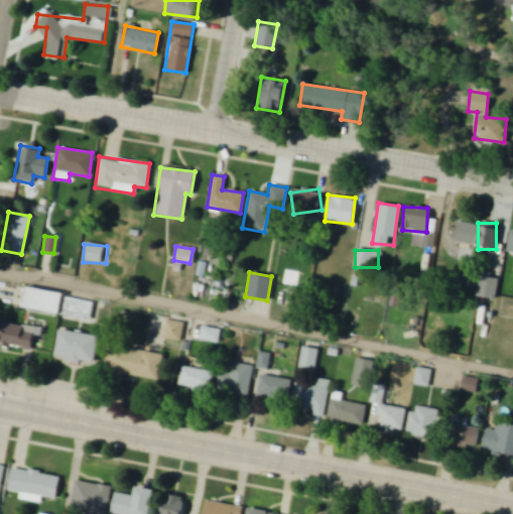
[(25,288),(21,310),(91,322),(95,299),(25,288)]
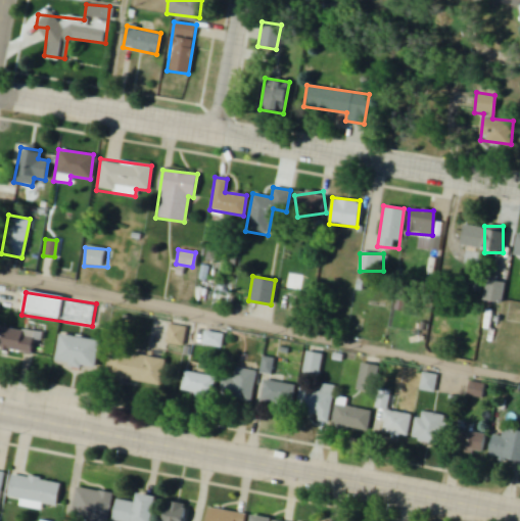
[(163,341),(180,345),(184,328),(169,324),(163,341)]
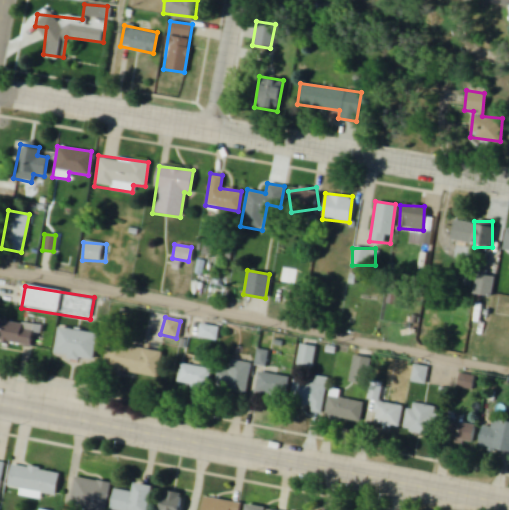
[(34,324),(0,319),(0,342),(30,347),(34,324)]
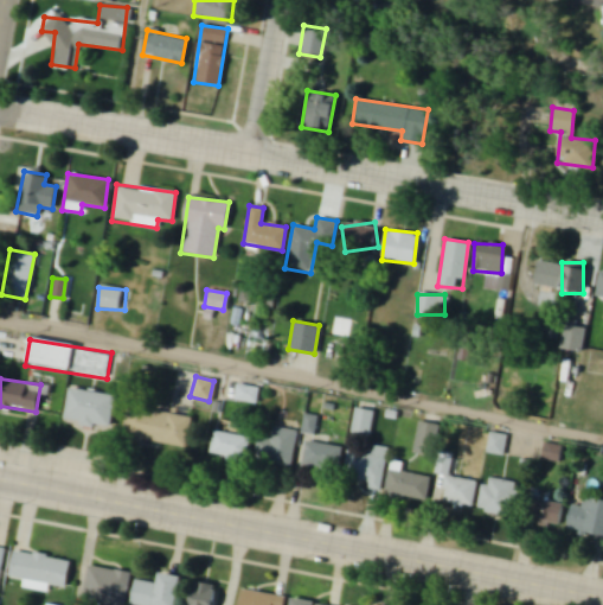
[(255,402),(256,387),(235,384),(233,400),(255,402)]
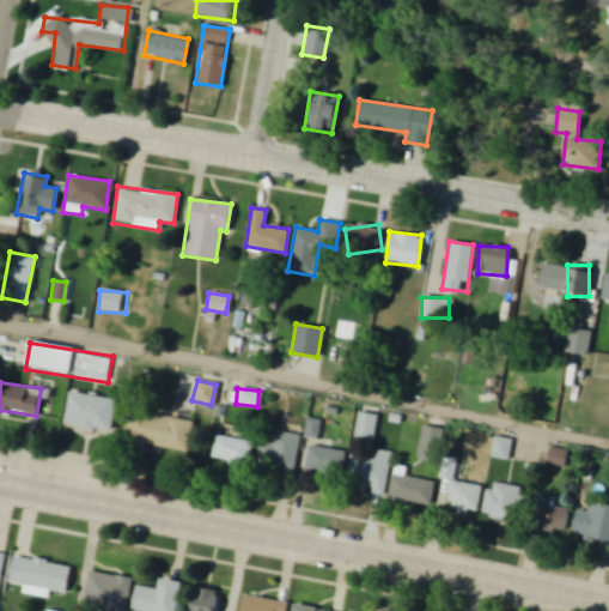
[(111,431),(116,398),(69,392),(65,425),(111,431)]
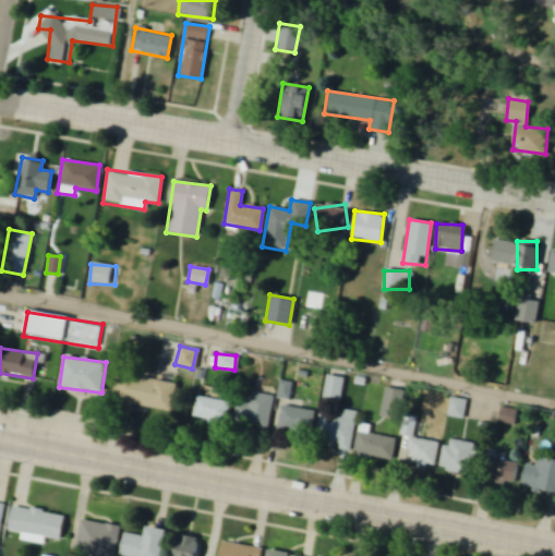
[(176,383),(116,373),(111,401),(171,410),(176,383)]
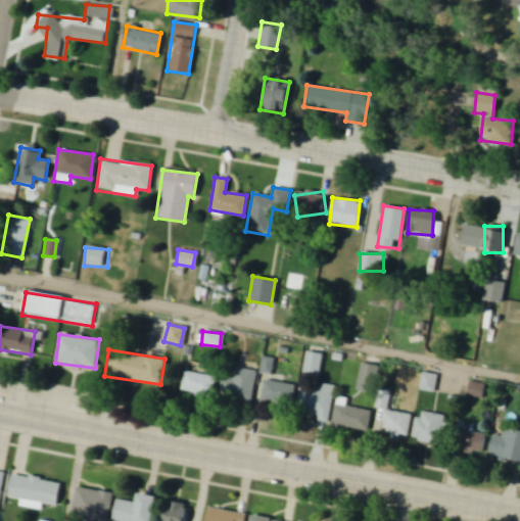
[(262,357),(260,370),(269,372),(271,359),(262,357)]
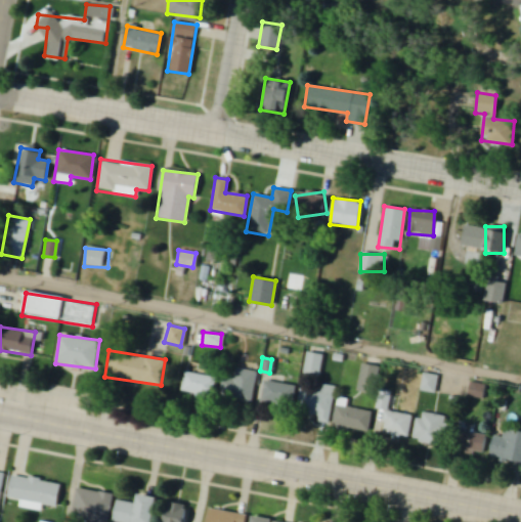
[(360,363),(356,389),(373,392),(378,366),(360,363)]
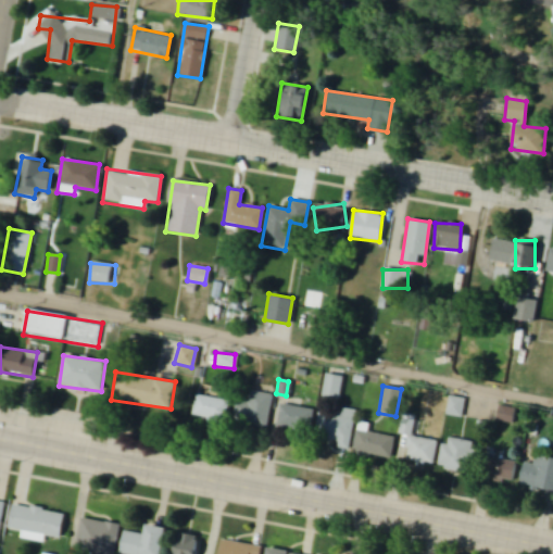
[(236,400),(231,419),(265,427),(272,393),(248,389),(246,402),(236,400)]
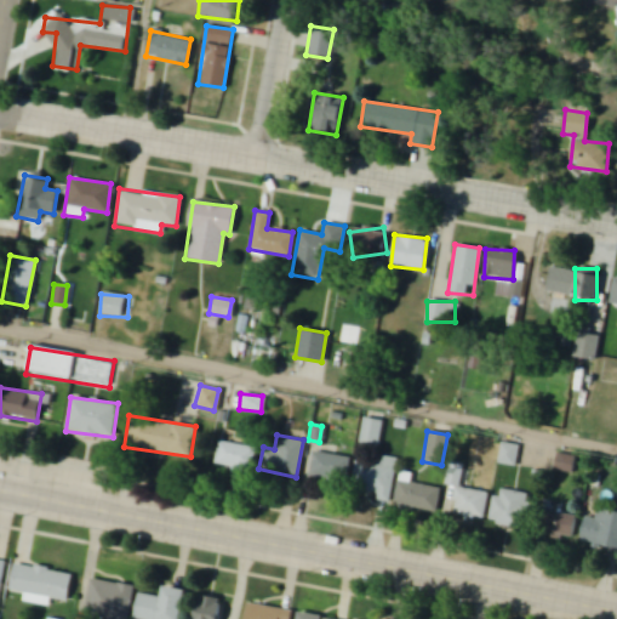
[(251,473),(256,448),(220,439),(215,465),(251,473)]
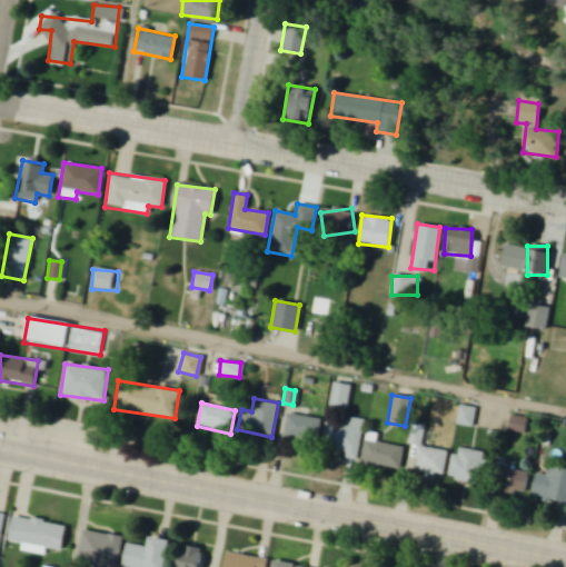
[(458,405),(455,421),(469,425),(474,408),(458,405)]
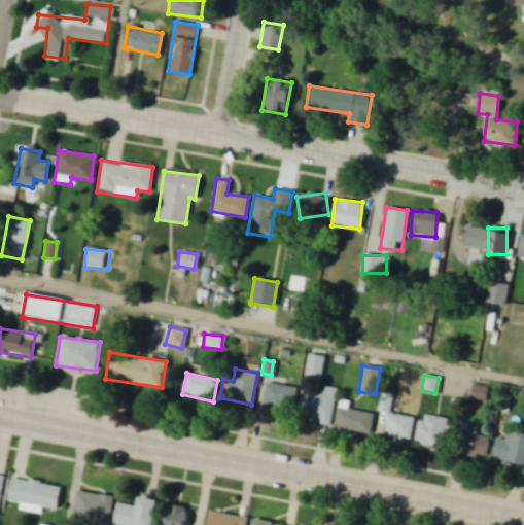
[(292,410),(297,387),(265,382),(260,404),(292,410)]
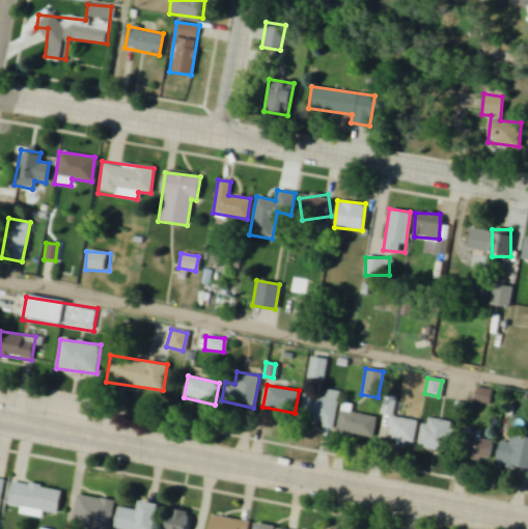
[(475,386),(472,398),(487,401),(489,389),(475,386)]
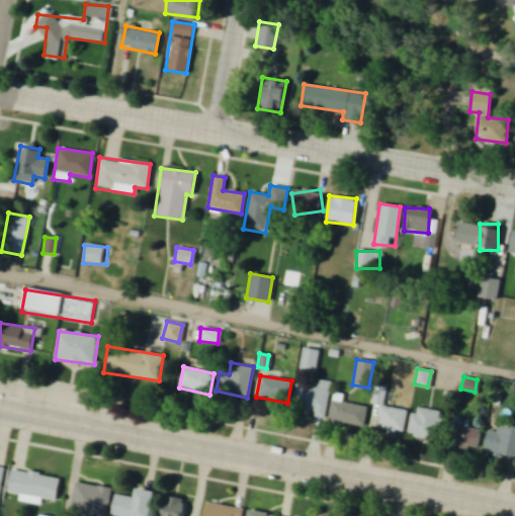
[(296,383),(291,409),(324,415),(330,381),(317,379),(315,388),(296,383)]
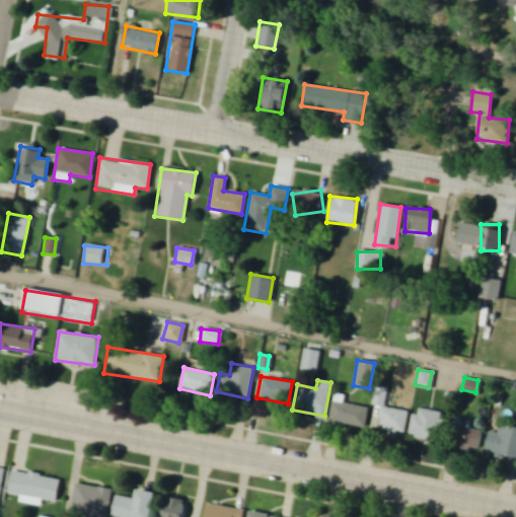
[(364,427),(367,408),(333,402),(329,422),(364,427)]
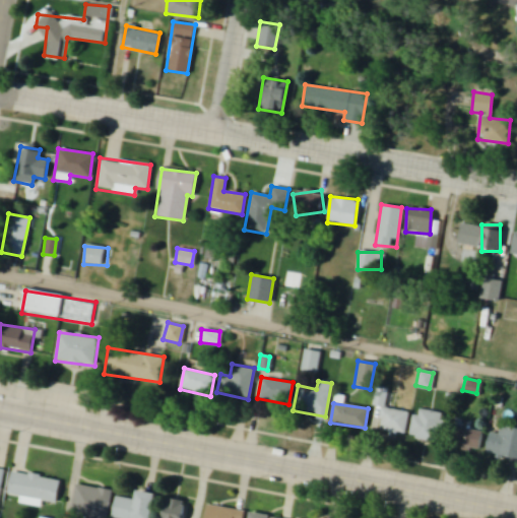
[(377,430),(404,435),(408,412),(381,406),(377,430)]
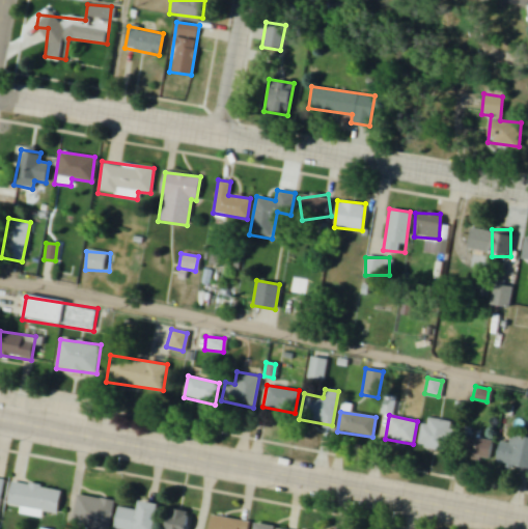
[(447,451),(450,421),(421,417),(418,448),(447,451)]
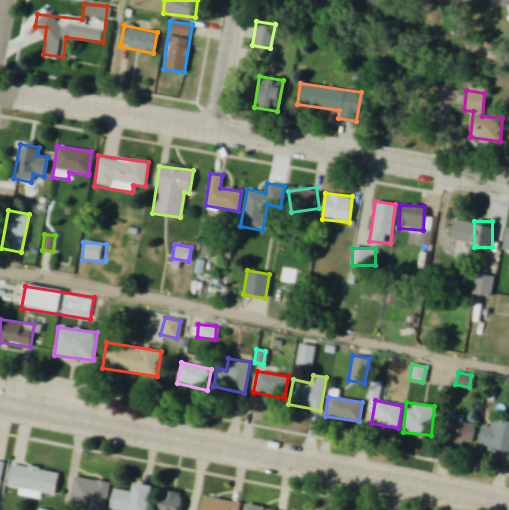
[(482,425),(478,445),(508,450),(508,420),(492,418),(490,427),(482,425)]
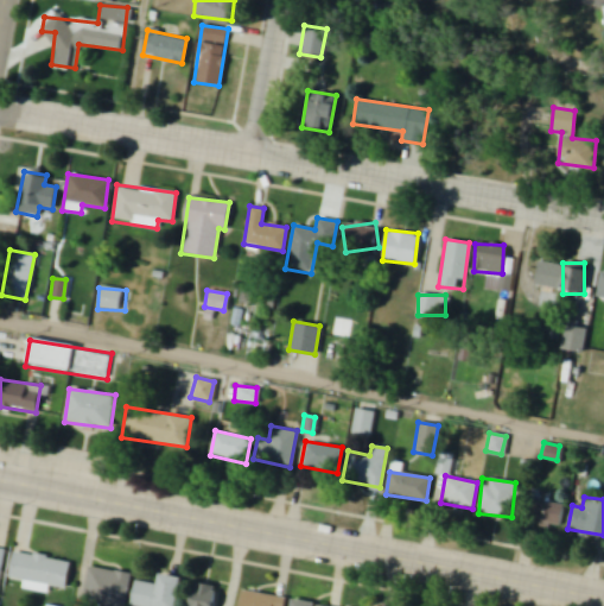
[(561,523),(561,500),(531,500),(531,523),(561,523)]
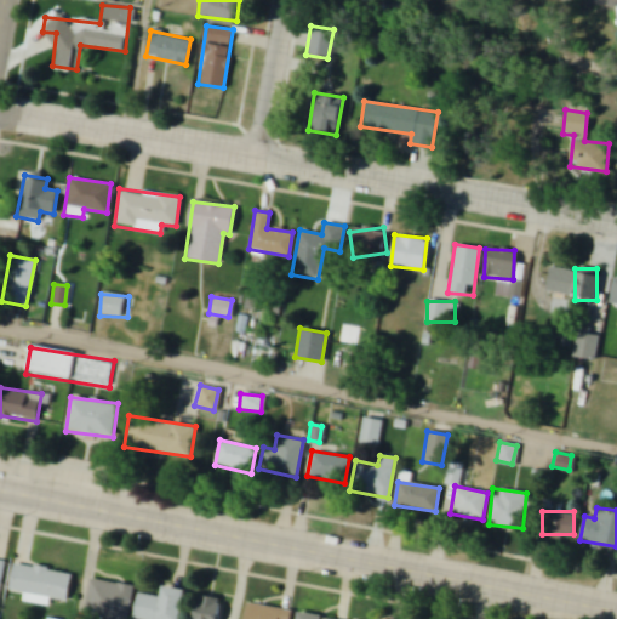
[(70,573),(12,563),(7,591),(66,601),(70,573)]
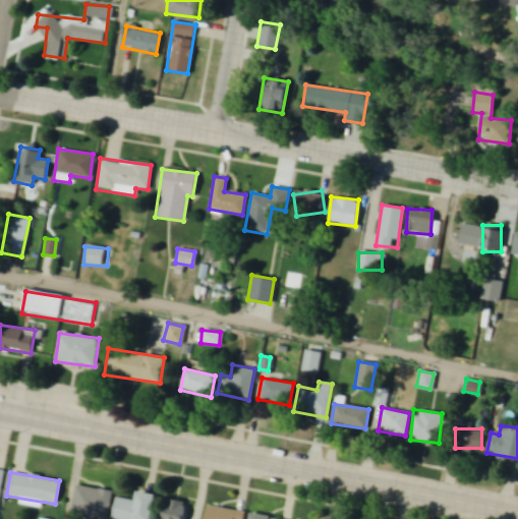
[(68,514),(90,518),(105,518),(111,491),(74,483),(68,514)]
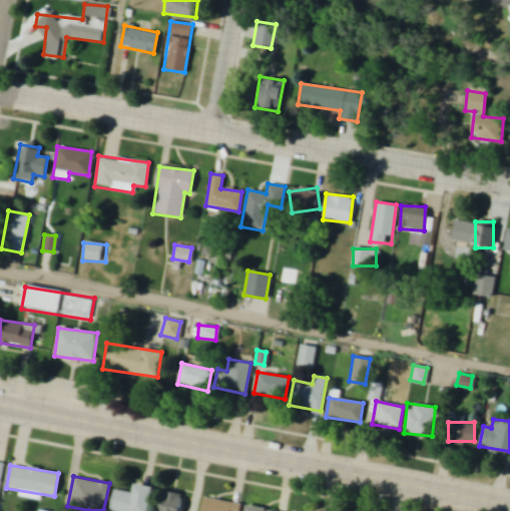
[(116,510),(146,510),(151,486),(134,483),(132,492),(114,489),(111,510),(116,510)]
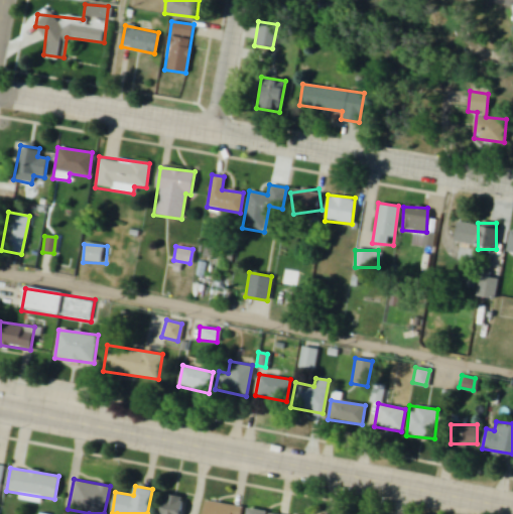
[(179,513),(182,496),(164,494),(161,513),(179,513)]
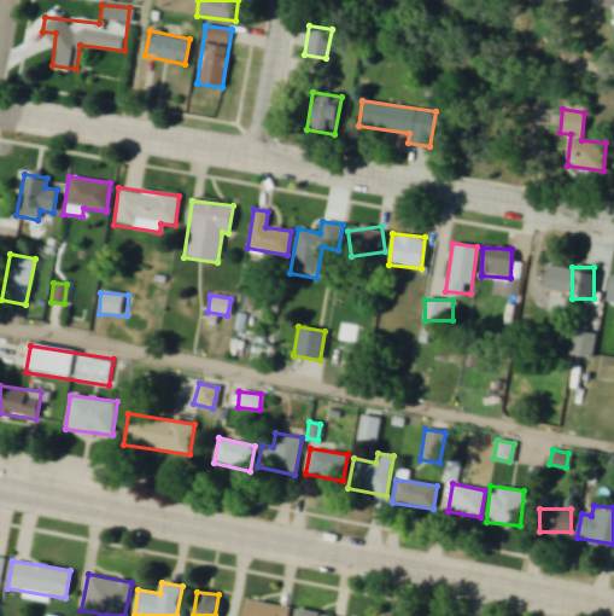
[(244,598),(240,615),(285,615),(287,606),(244,598)]
